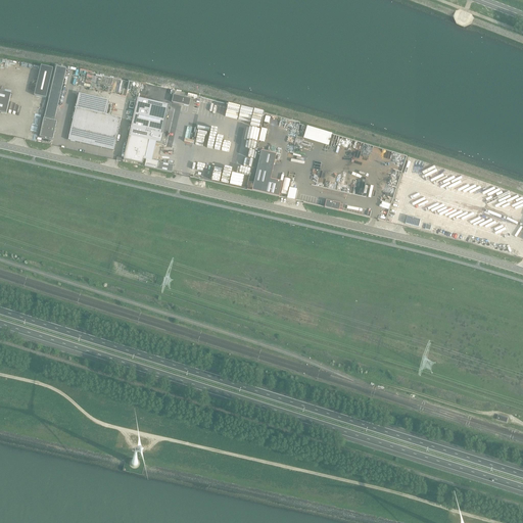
[(41,66),(34,96),(46,98),(53,68),(41,66)]
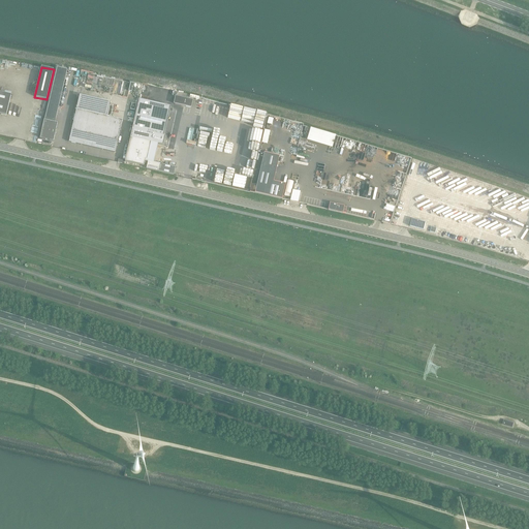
[(55,123),(67,70),(57,67),(44,120),(55,123)]
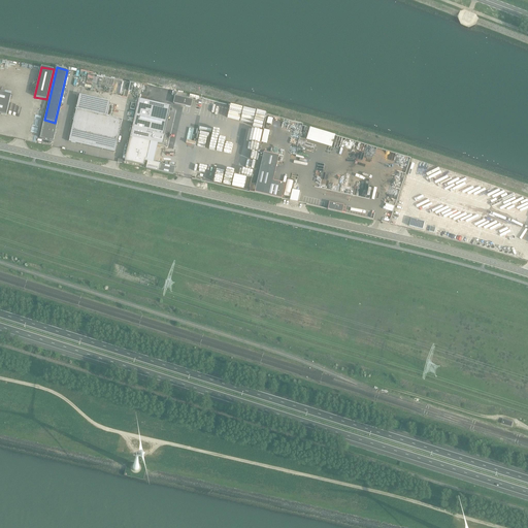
[(0,113),(6,116),(11,95),(0,92),(0,113)]
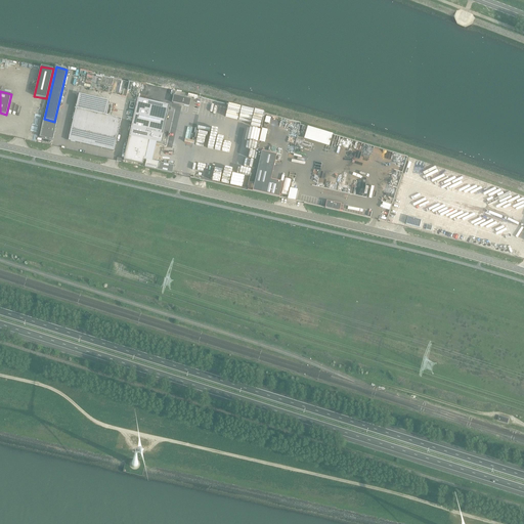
[(173,103),(188,106),(189,99),(190,99),(175,95),(173,103)]
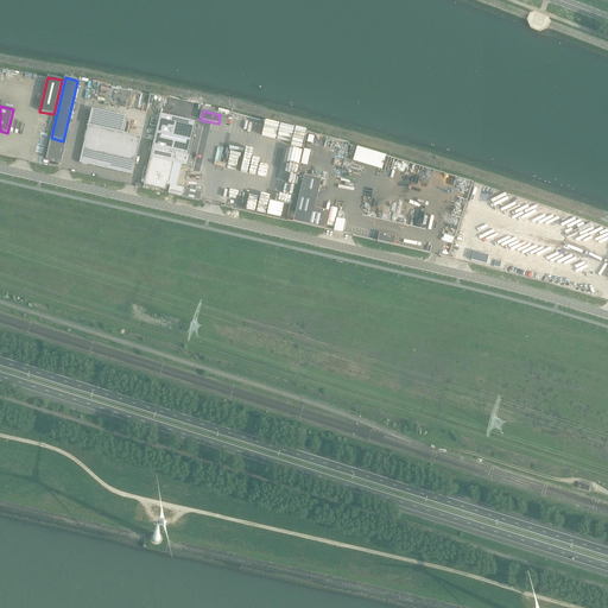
[(88,126),(80,164),(132,176),(140,138),(124,134),(88,126)]
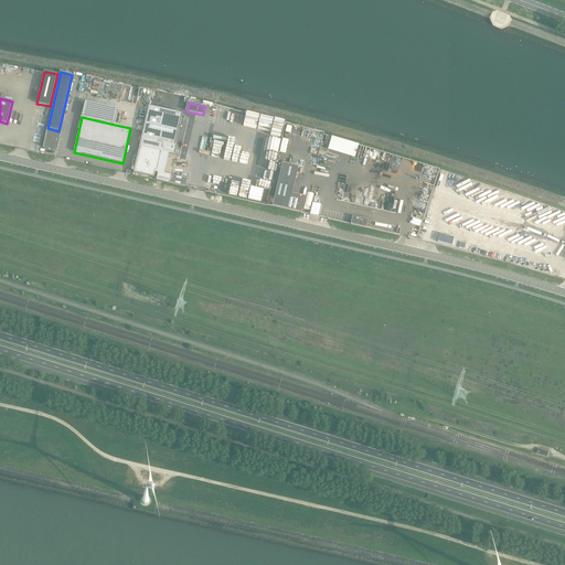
[(62,131),(59,131),(48,128),(43,148),(57,151),(62,131)]
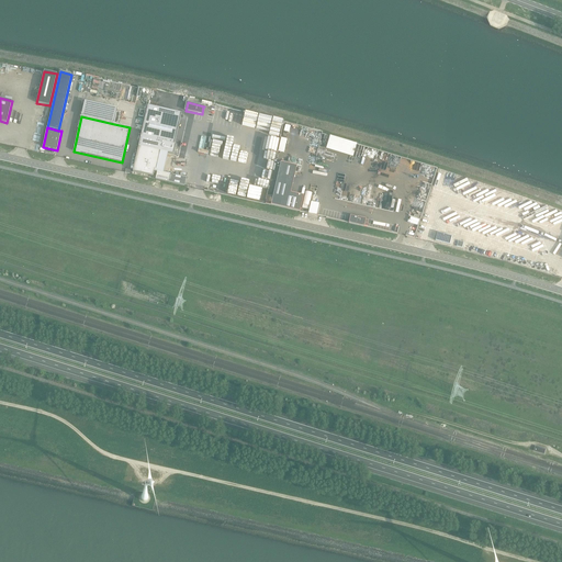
[(353,156),(357,143),(330,135),(326,149),(353,156)]
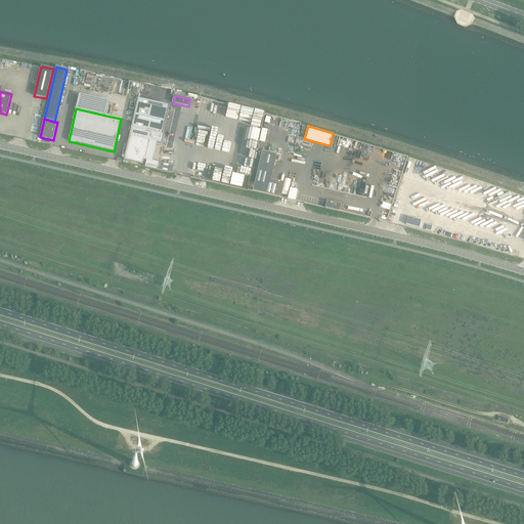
[(124,160),(142,164),(144,159),(145,159),(149,141),(129,136),(124,160)]
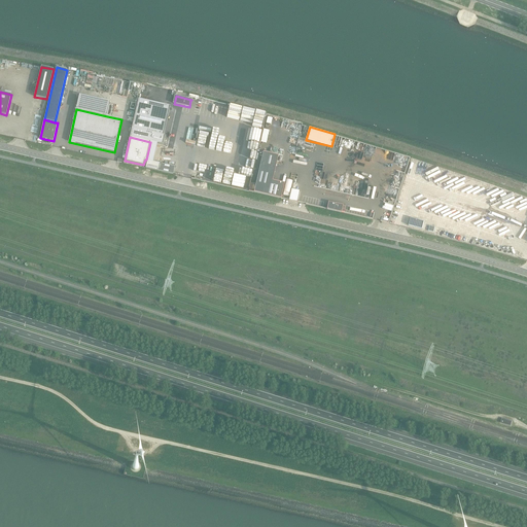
[(264,152),(254,192),(281,199),(284,183),(271,180),(277,155),(264,152)]
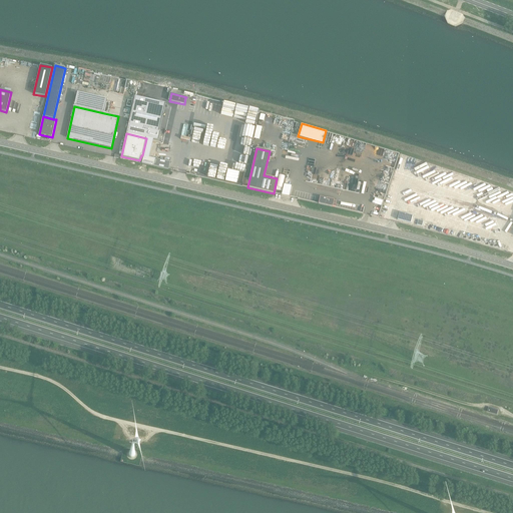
[(143,156),(141,163),(168,170),(170,162),(143,156)]
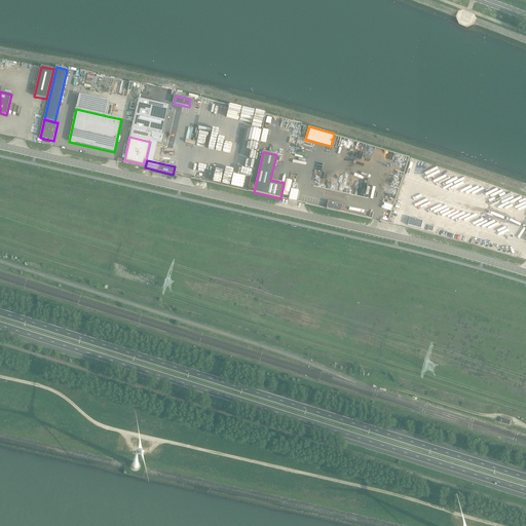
[(282,197),(297,200),(299,190),(291,188),(290,193),(289,193),(291,186),(285,185),(283,192),(282,197)]
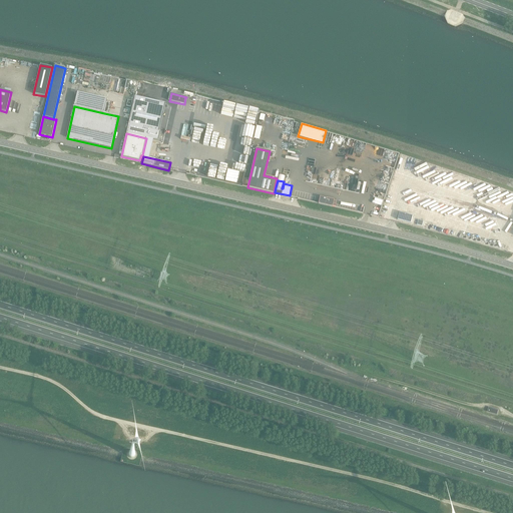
[(319,203),(318,203),(332,207),(333,206),(333,203),(336,204),(337,201),(334,200),(334,199),(320,196),(319,202),(319,203)]
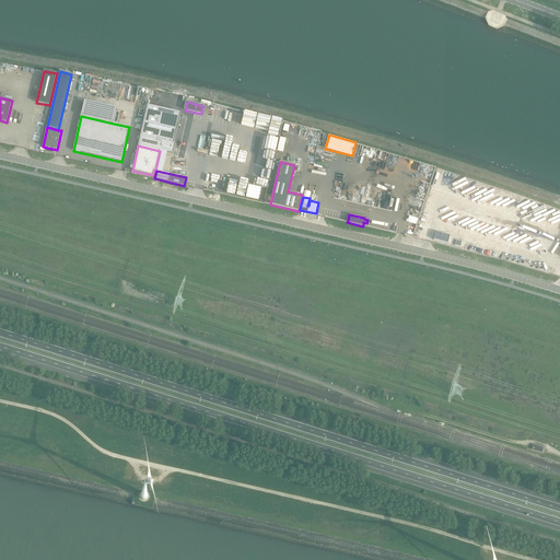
[(435,232),(433,240),(448,244),(451,235),(435,232)]
